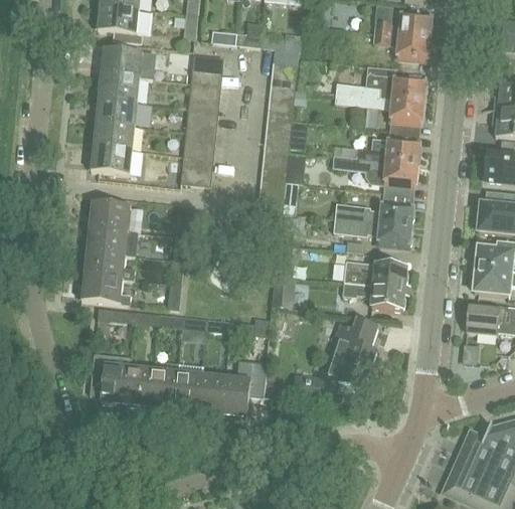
[(99,0),(99,5),(138,9),(139,0),(99,0)]
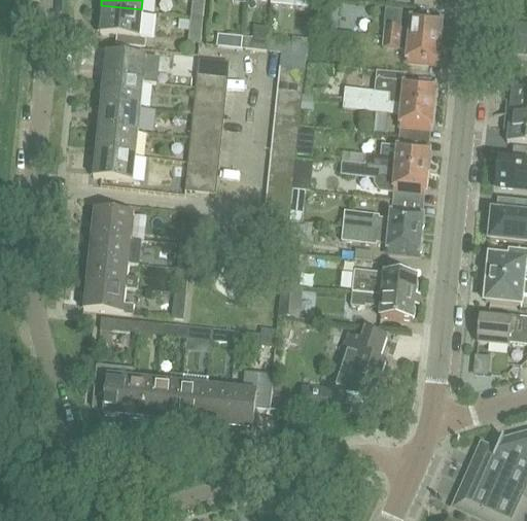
[(190,0),(189,14),(201,16),(202,0),(190,0)]
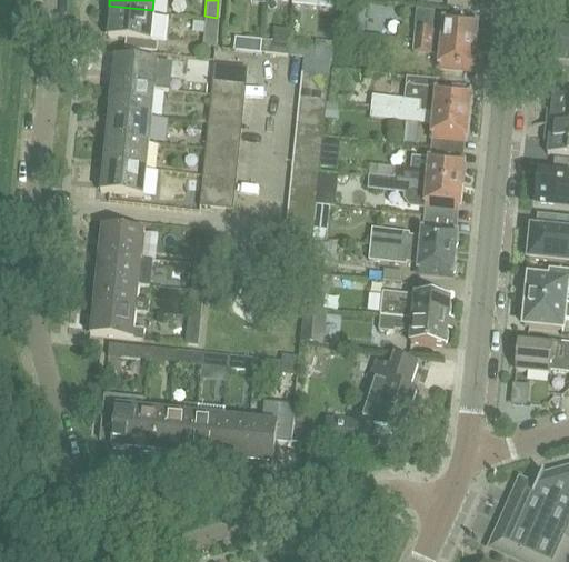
[(341,0),(338,26),(358,27),(360,0),(341,0)]
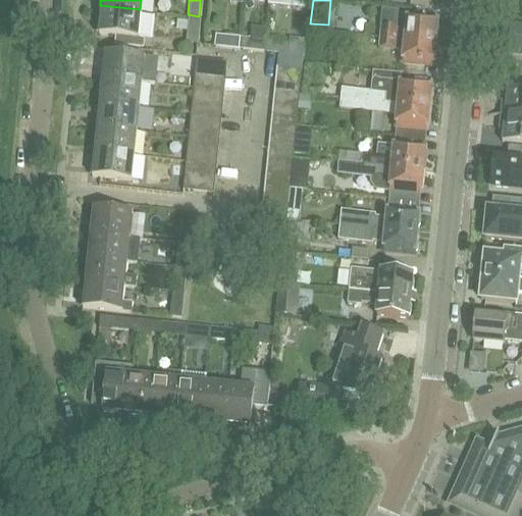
[(97,31),(117,33),(116,43),(137,45),(140,9),(100,5),(97,31)]
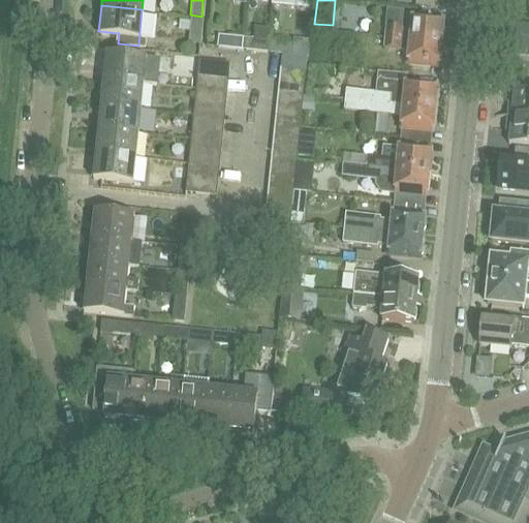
[(198,41),(201,17),(190,14),(188,40),(198,41)]
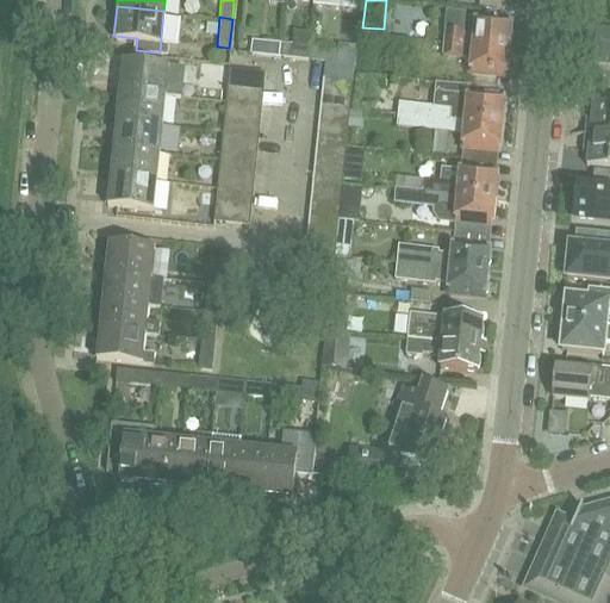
[(443,26),(442,38),(506,47),(508,38),(511,35),(512,28),(509,23),(510,20),(474,17),(473,30),(443,26)]
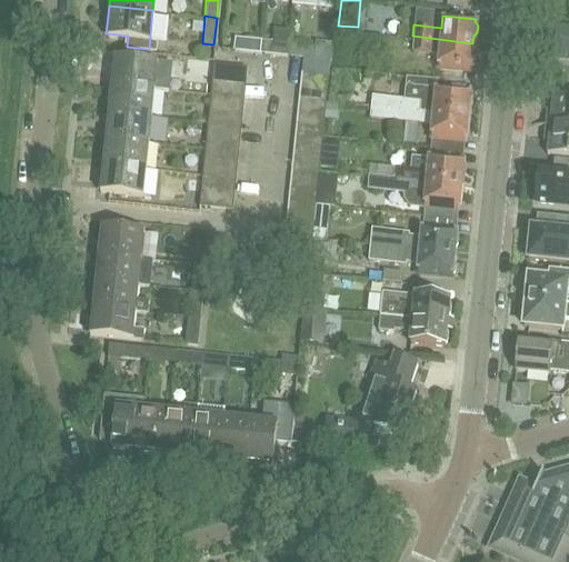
[(568,22),(566,22),(566,28),(550,26),(547,53),(568,56),(568,22)]
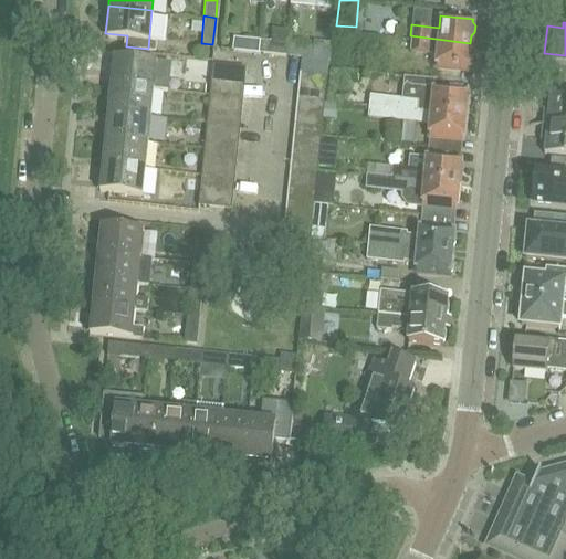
[(232,33),(232,41),(231,46),(259,49),(260,37),(232,33)]
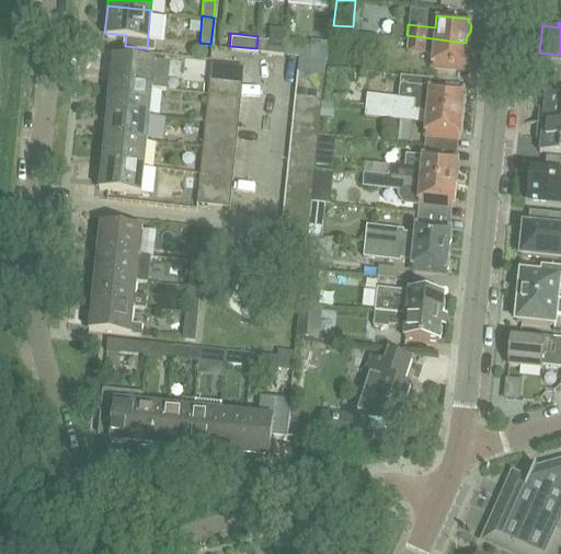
[(466,50),(466,43),(407,35),(404,48),(433,50),(432,62),(464,66),(464,64),(467,61),(468,55),(466,50)]
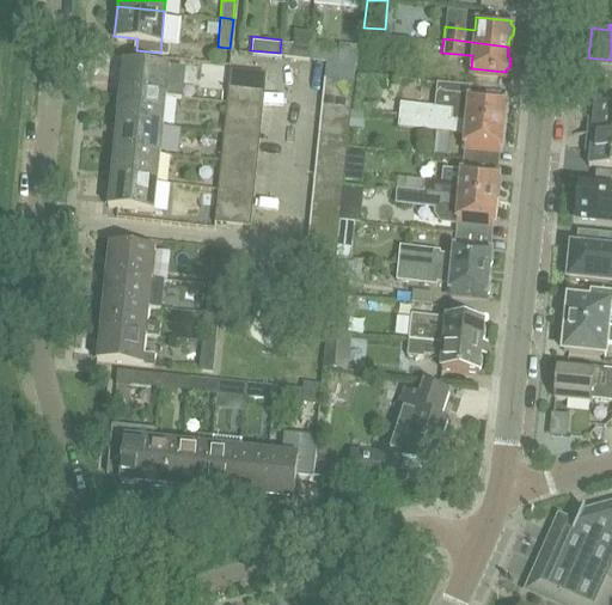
[(310,42),(281,40),(280,53),(308,56),(310,42)]
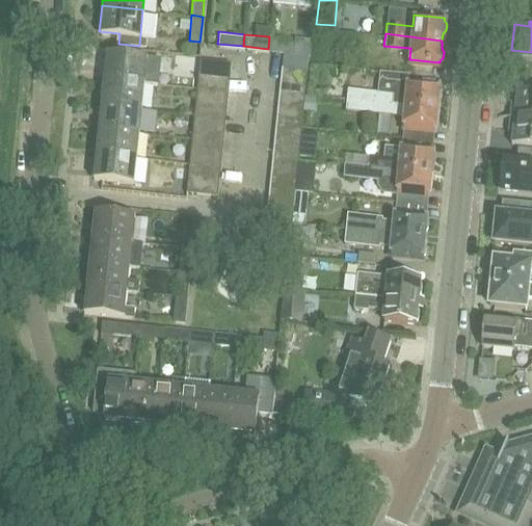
[(269,36),(268,49),(292,51),(293,40),(269,36)]
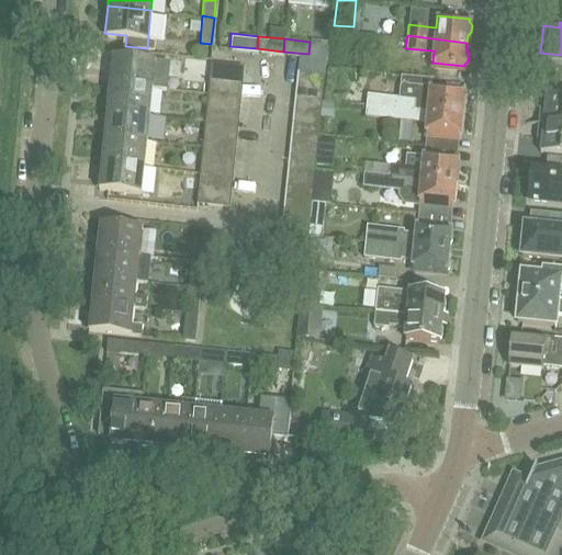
[(109,80),(152,85),(154,58),(111,54),(109,80)]
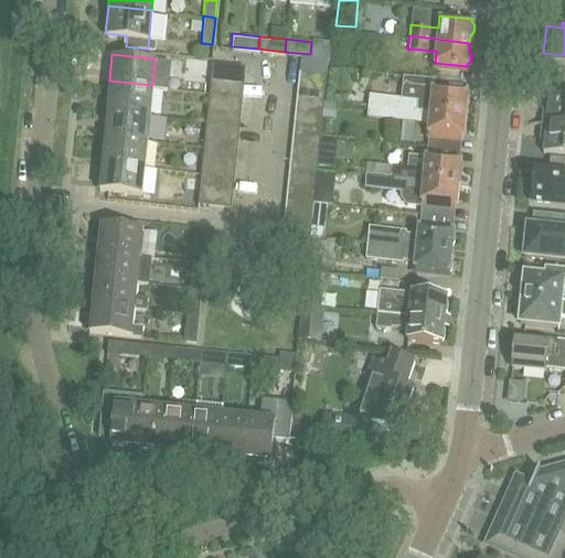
[(211,60),(210,76),(242,79),(244,63),(211,60)]
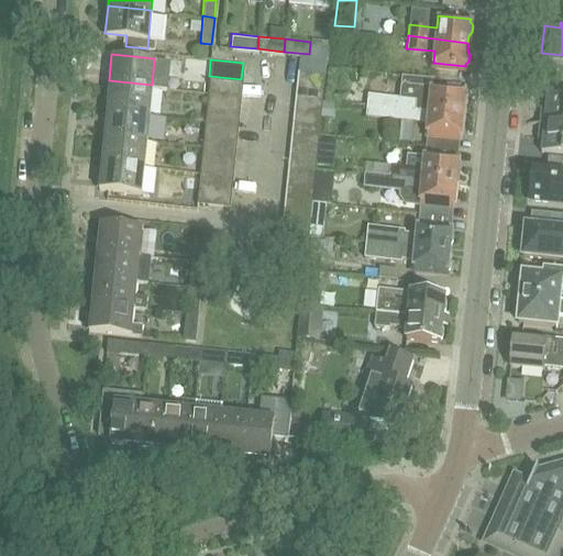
[(324,71),(298,68),(297,82),(323,85),(324,71)]
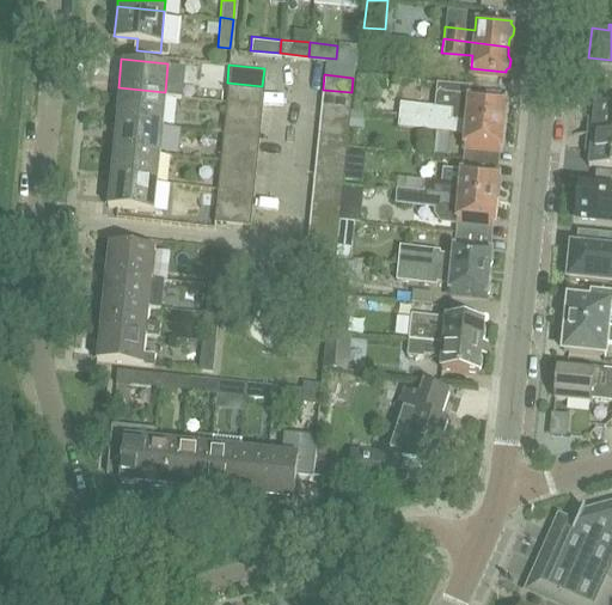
[(433,90),(432,102),(398,98),(397,111),(430,115),(503,122),(506,108),(502,105),(503,97),(467,93),(461,80),(440,79),(433,90)]
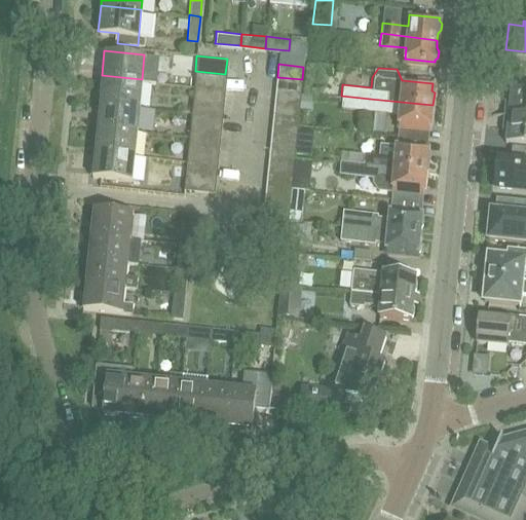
[(224,87),(225,74),(195,71),(193,84),(224,87)]
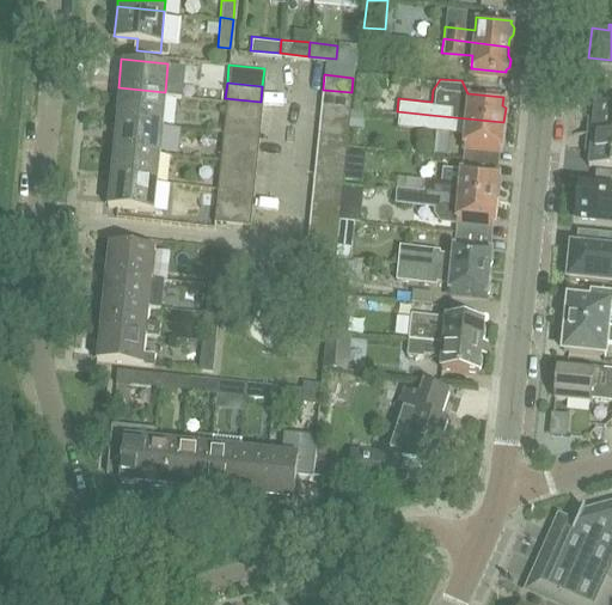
[(118,87),(115,116),(161,121),(165,92),(118,87)]
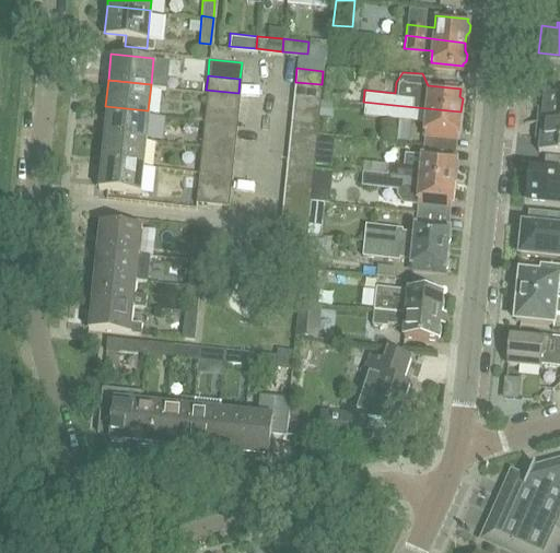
[(321,98),(322,84),(295,82),(294,95),(321,98)]
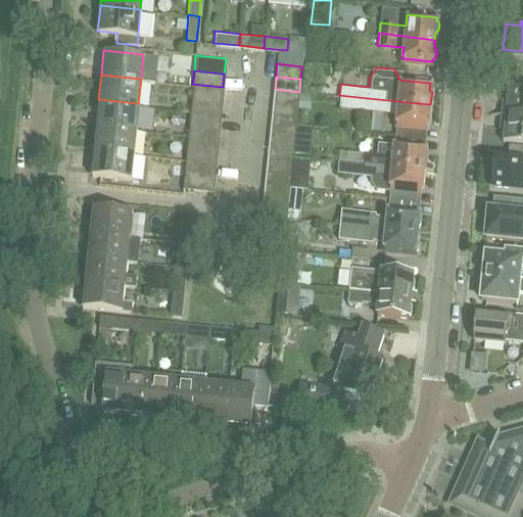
[(192,84),(191,100),(221,103),(223,87),(192,84)]
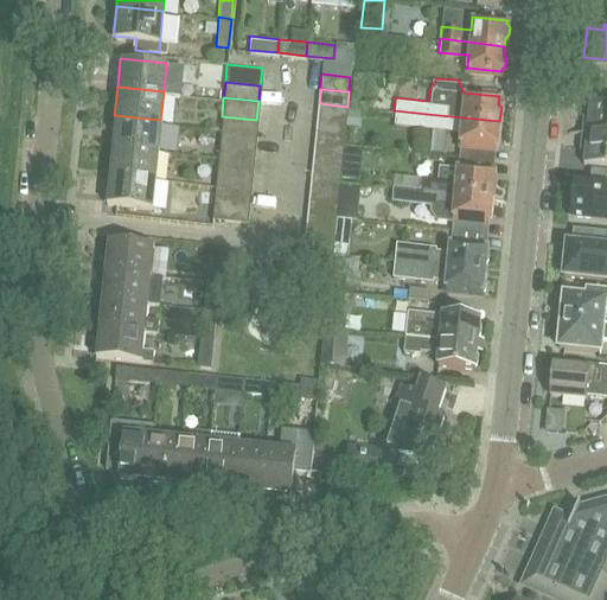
[(606,100),(589,99),(586,128),(606,131),(606,100)]
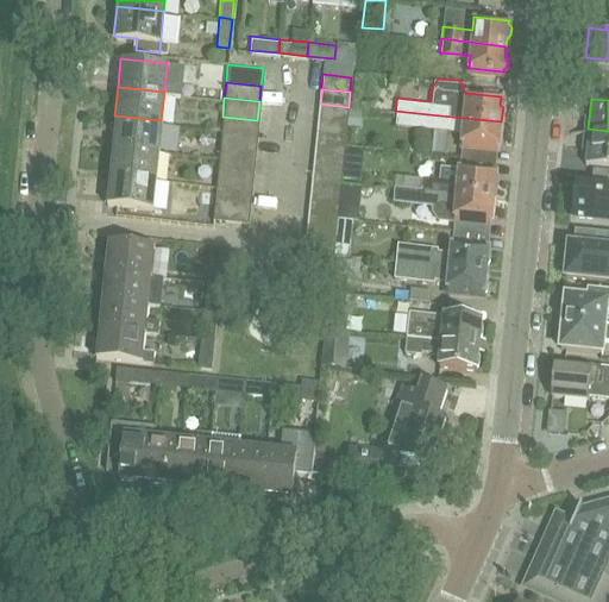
[(349,107),(320,104),(318,118),(346,121),(349,107)]
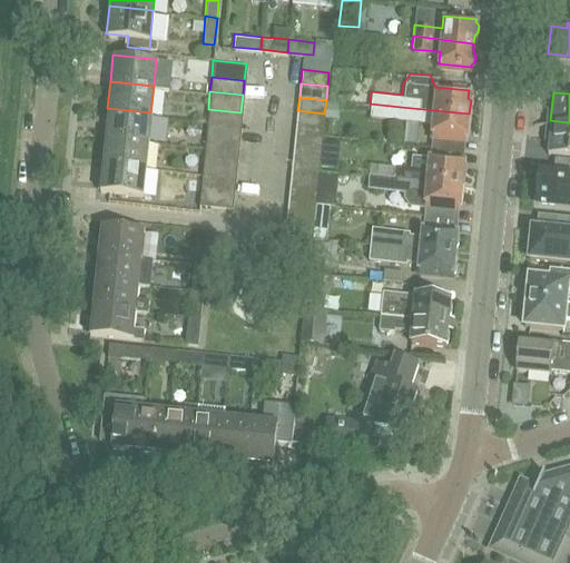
[(327,99),(326,114),(338,115),(340,100),(327,99)]
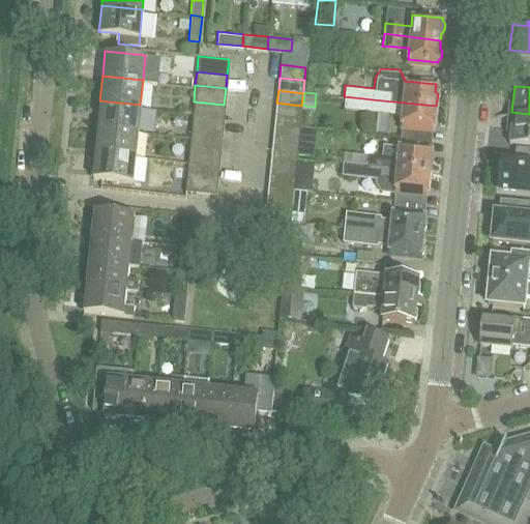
[(435,117),(436,106),(373,99),(344,96),(343,105),(403,111),(401,134),(424,136),(425,125),(432,126),(432,119),(435,117)]
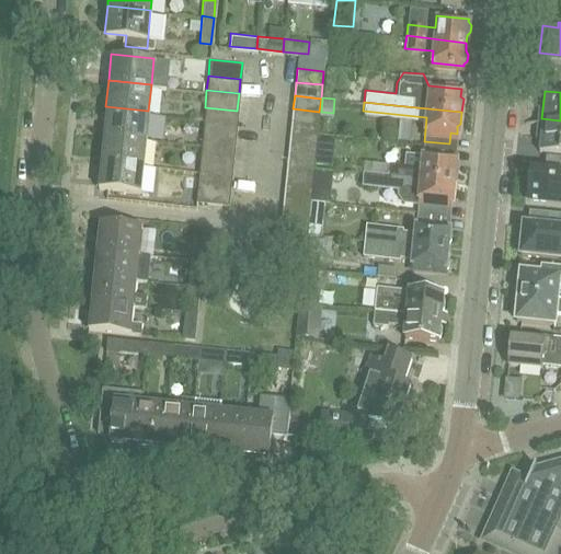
[(146,137),(148,111),(105,106),(103,133),(146,137)]
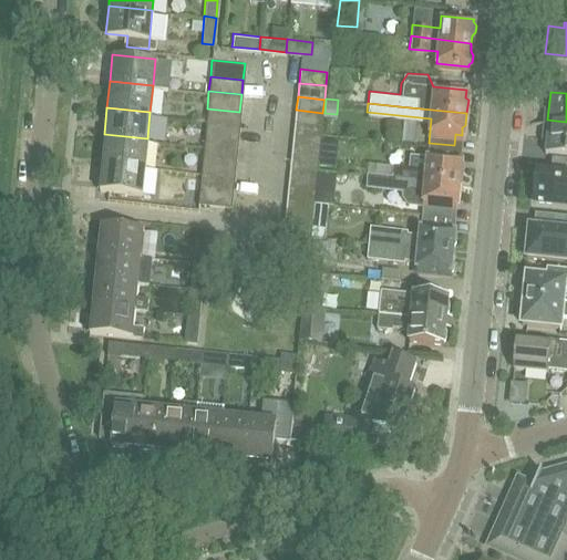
[(207,109),(205,122),(238,125),(239,112),(207,109)]
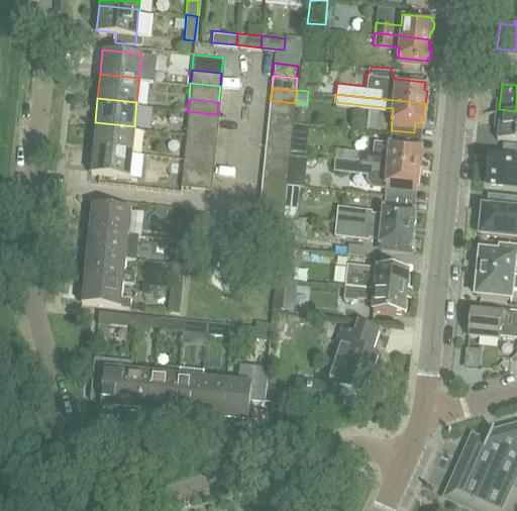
[(293,114),(294,103),(270,100),(269,112),(293,114)]
